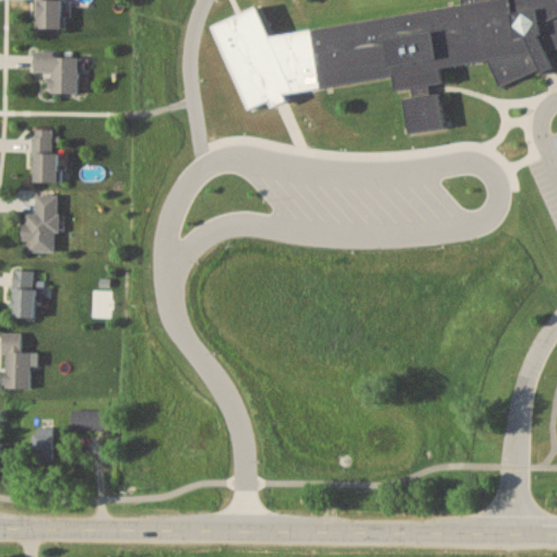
[(34,0),(35,30),(66,30),(64,0),(55,0),(34,0)]
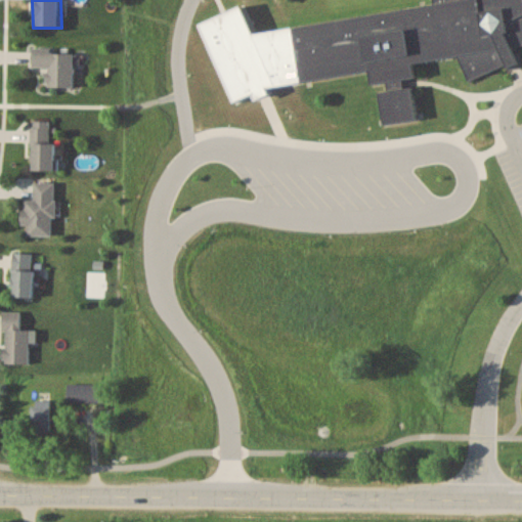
[(514,69),(466,83),(453,59),(444,60),(416,64),(417,118),(404,121),(379,126),(374,85),(367,72),(350,74),(322,79),(298,83),(292,27),(307,24),(324,20),(346,17),(368,13),(391,9),(410,5),(428,3),(427,0),(521,0),(521,47),(513,49),(514,63),(514,69)]
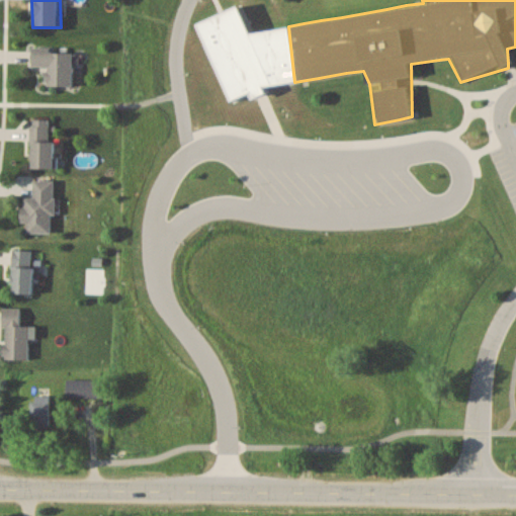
[(71,88),(72,52),(30,51),(30,68),(45,68),(45,87),(71,88)]
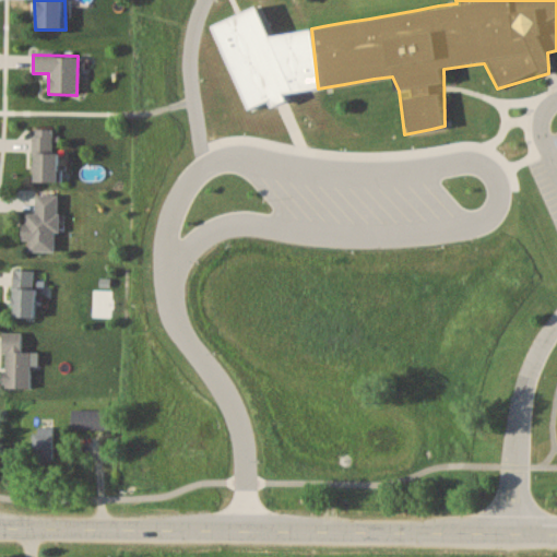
[(56,130),(32,130),(33,182),(57,182),(56,130)]
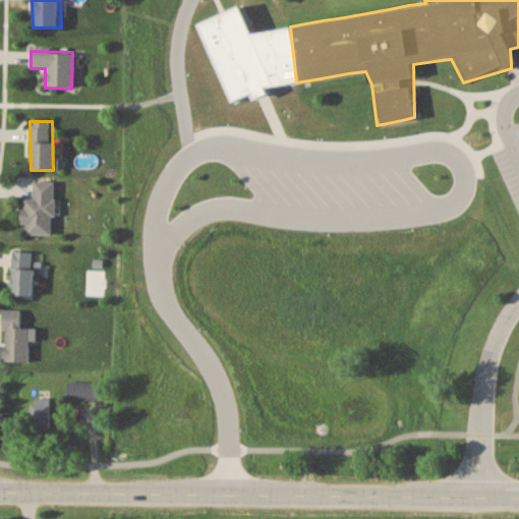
[(53,182),(33,181),(33,200),(21,200),(20,226),(25,226),(24,235),(53,236),(53,182)]
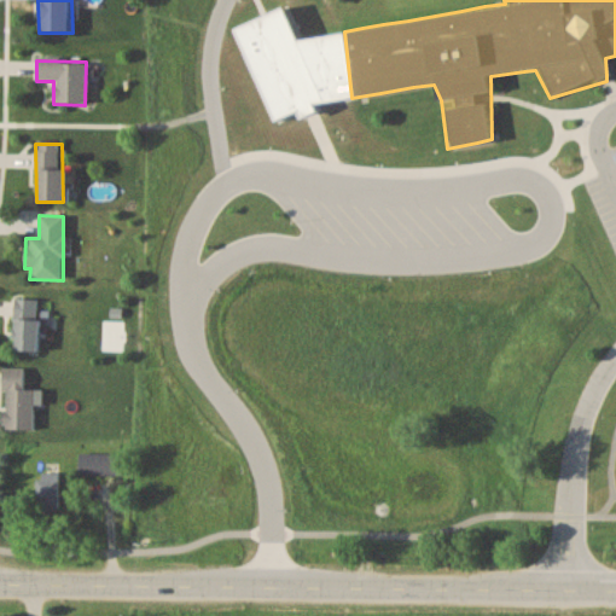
[(13,353),(39,353),(39,300),(13,300),(13,353)]
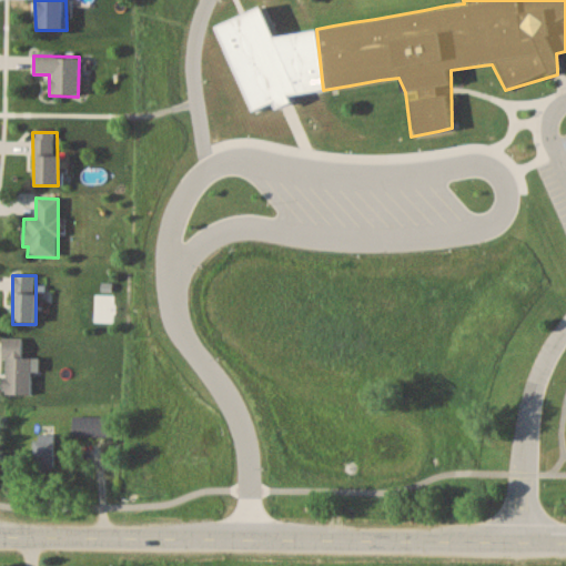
[(30,395),(30,359),(21,359),(21,340),(2,340),(2,395),(30,395)]
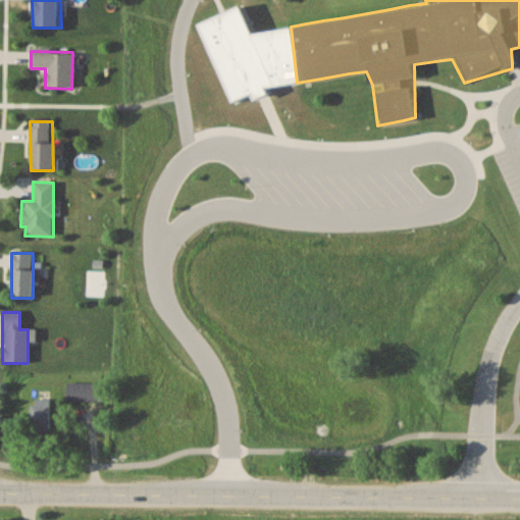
[(65,402),(101,402),(101,384),(65,384),(65,402)]
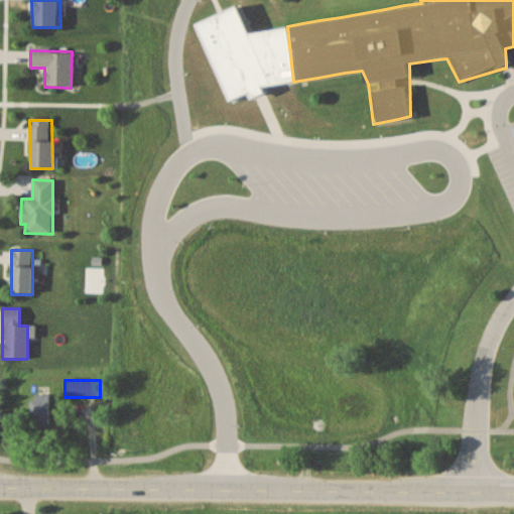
[(28,426),(47,426),(47,400),(28,400),(28,426)]
